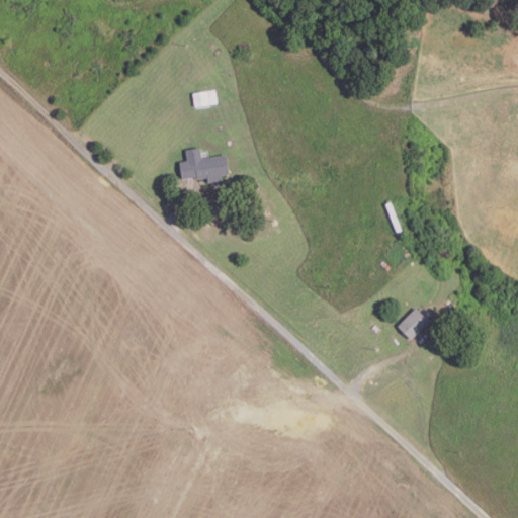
[(91,1),(90,0),(75,0),(82,9),(91,1)]
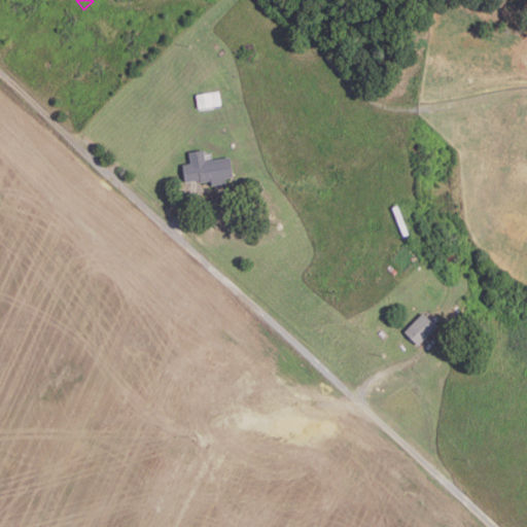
[(221,104),(199,108),(196,95),(219,91),(221,104)]
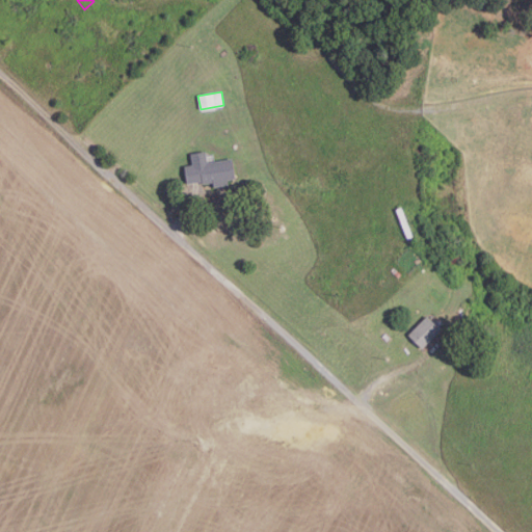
[(214,187),(213,182),(203,184),(202,181),(186,183),(184,166),(191,165),(190,154),(206,151),(207,162),(232,158),(235,179),(228,180),(229,185),(214,187)]
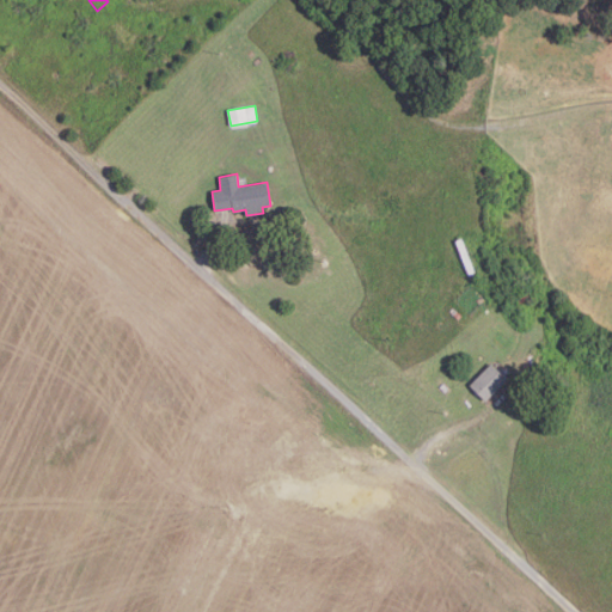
[(521,307),(515,298),(530,289),(536,298),(521,307)]
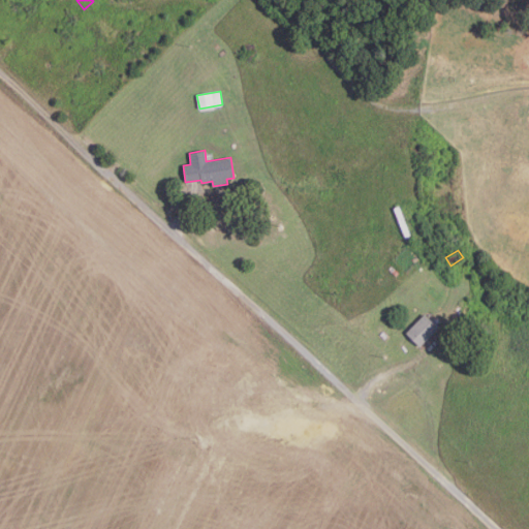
[(422,346),(407,333),(425,314),(439,329),(422,346)]
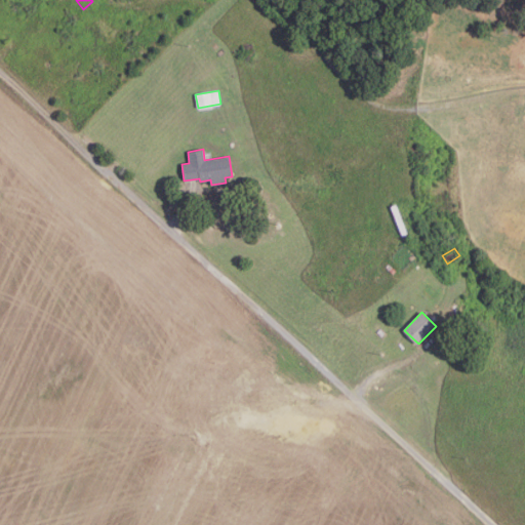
All buildings are outlined.
